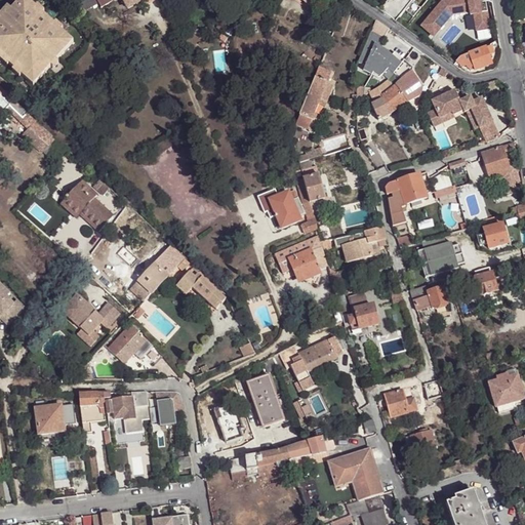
[(73,46),(62,34),(57,38),(34,13),(38,10),(27,0),(23,0),(12,10),(0,23),(0,53),(9,64),(7,65),(12,70),(15,67),(22,73),(18,77),(31,88),(49,70),(54,64),(73,46)]
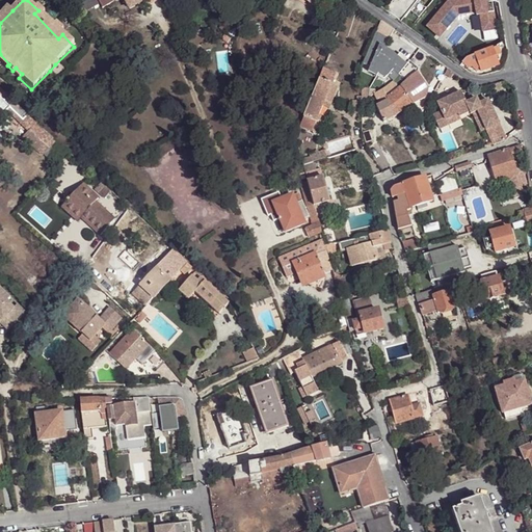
[(87,0),(75,8),(82,17),(99,5),(95,0),(87,0)]
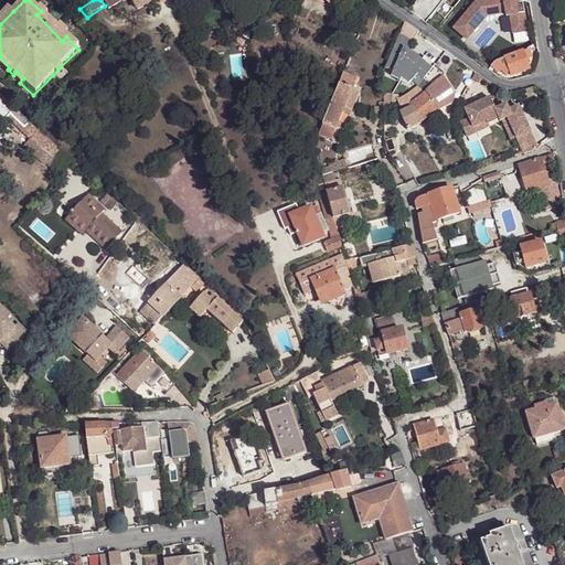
[(108,11),(126,0),(100,0),(105,6),(108,11)]
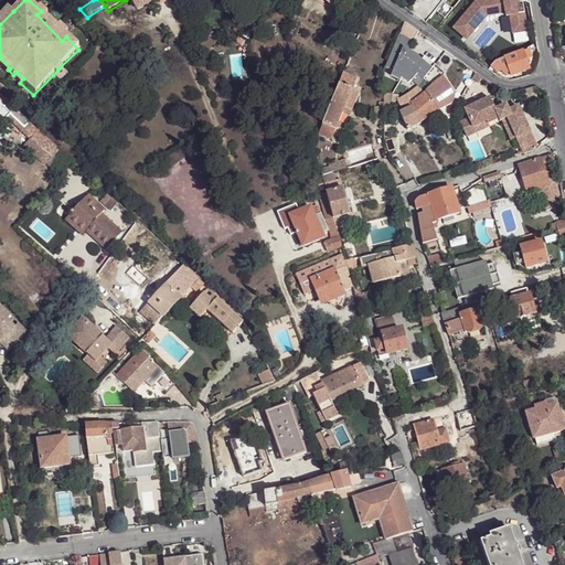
[(130,0),(138,11),(150,4),(148,1),(149,0),(130,0)]
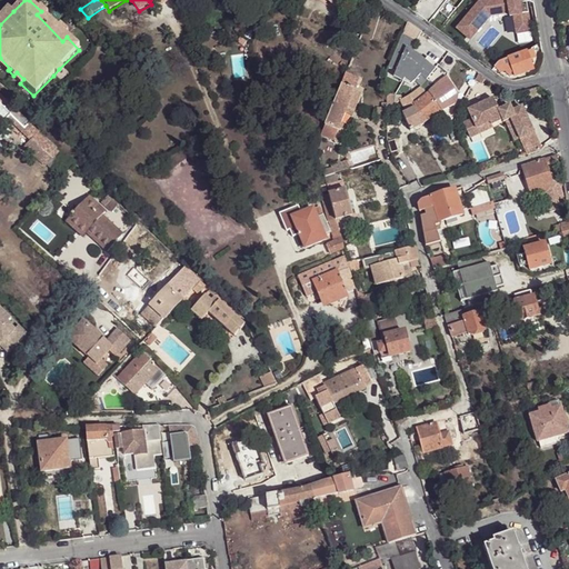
[(420,0),(410,12),(427,25),(438,12),(446,2),(448,0),(420,0)]
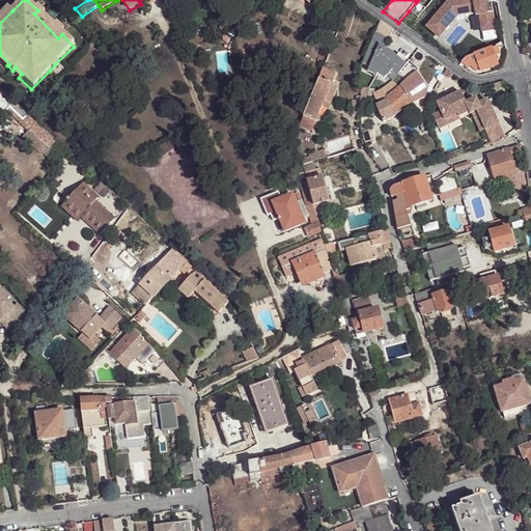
[(425,26),(439,36),(455,17),(474,12),(475,17),(479,16),(482,32),(496,29),(491,3),(483,4),(482,0),(456,0),(446,2),(425,26)]
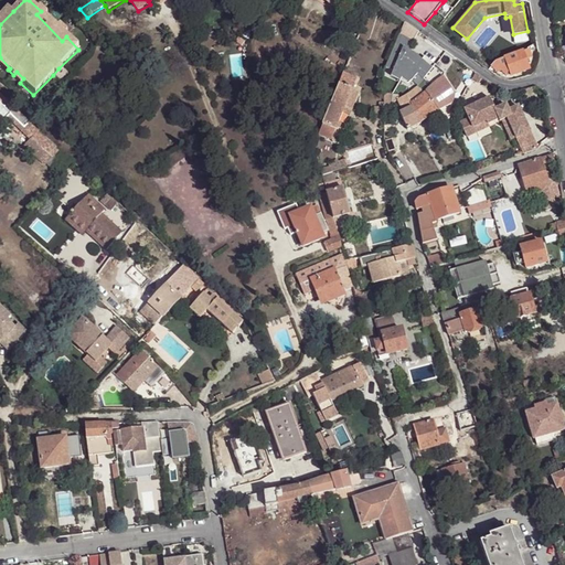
[(443,2),(435,12),(444,20),(451,10),(443,2)]
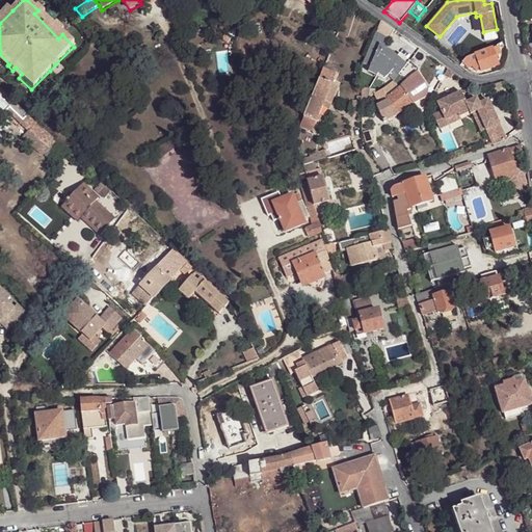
[(0,17),(0,23),(12,10),(9,7),(0,17)]
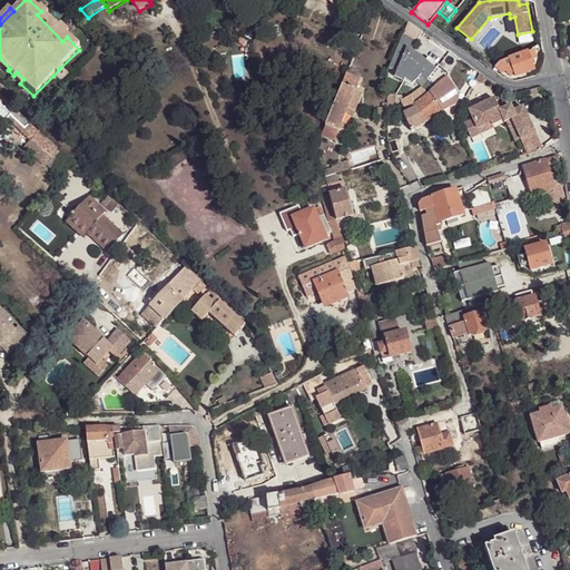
[(62,41),(67,37),(68,35),(42,9),(41,11),(37,15),(62,41)]
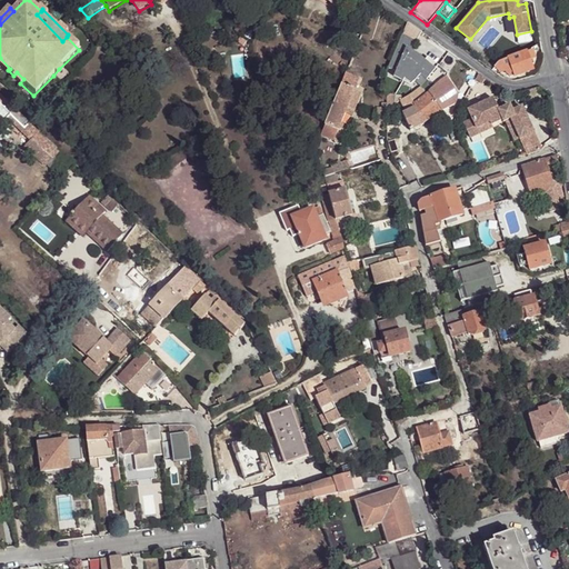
[(416,43),(402,36),(388,69),(395,73),(403,77),(416,58),(409,55),(410,52),(416,43)]
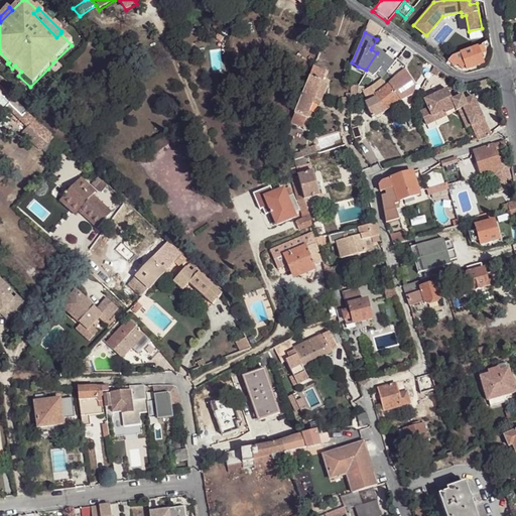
[(315,46),(321,48),(326,37),(320,35),(315,46)]
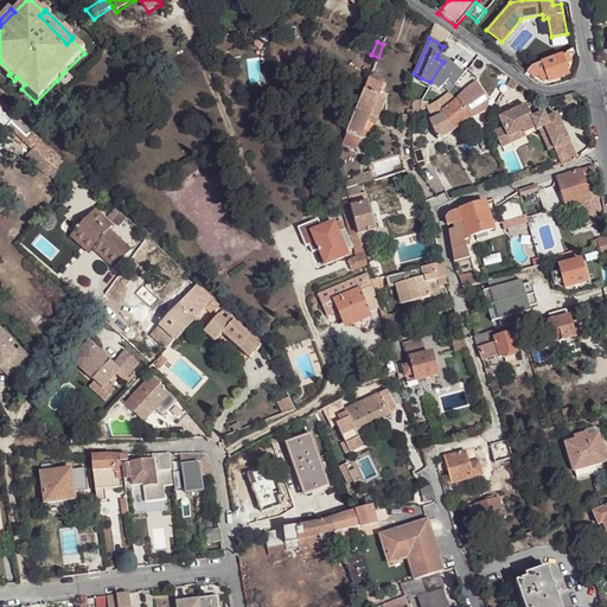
[(563,63),(561,56),(561,55),(531,65),(537,72),(542,80),(548,77),(549,80),(549,81),(568,74),(563,63)]
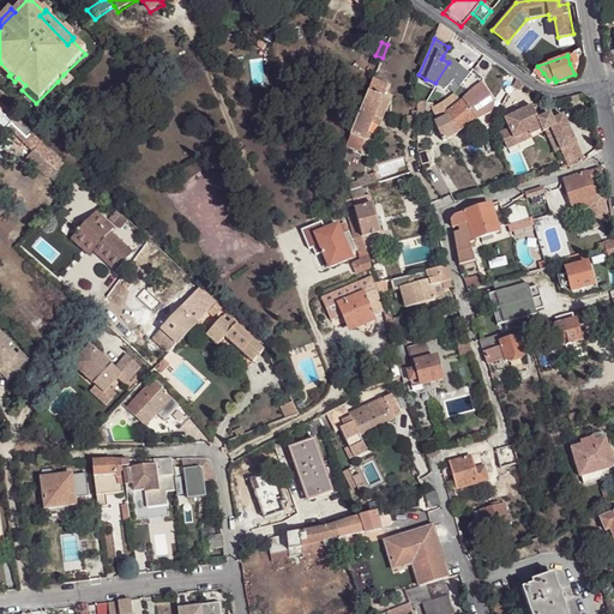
[(443,56),(441,59),(449,62),(456,68),(457,66),(451,60),(443,56)]
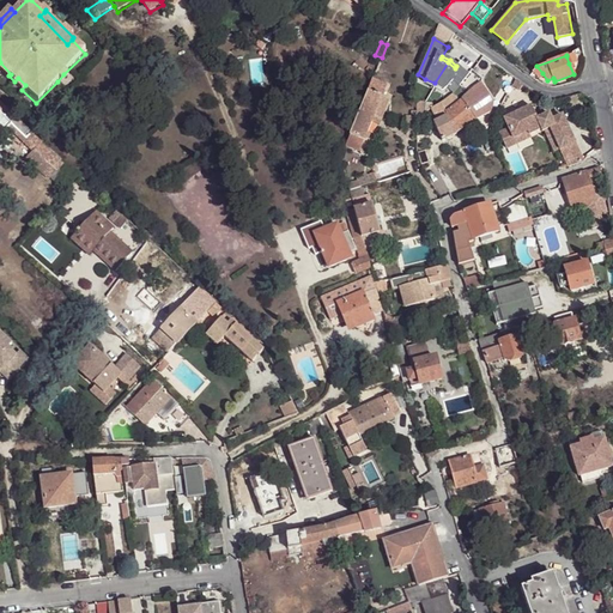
[(0,71),(6,78),(8,76),(11,74),(0,62),(0,71)]
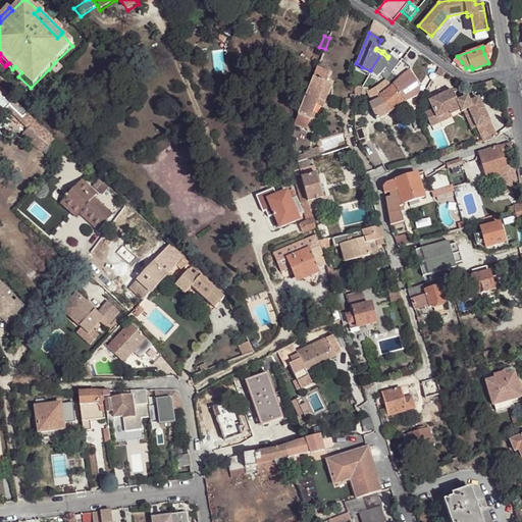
[(381,53),(370,70),(378,74),(383,80),(401,62),(392,53),(388,56),(387,58),(381,53)]
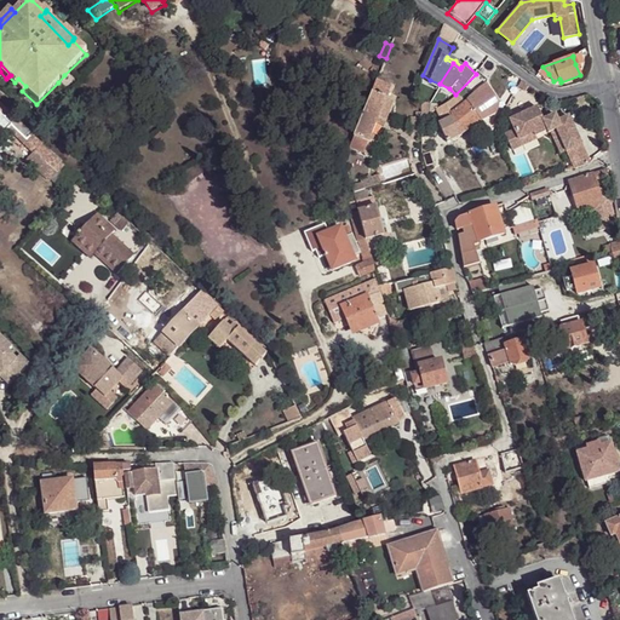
[(486,86),(486,82),(476,74),(455,95),(461,103),(465,101),(478,122),(478,124),(494,115),(491,108),(498,104),(486,86)]
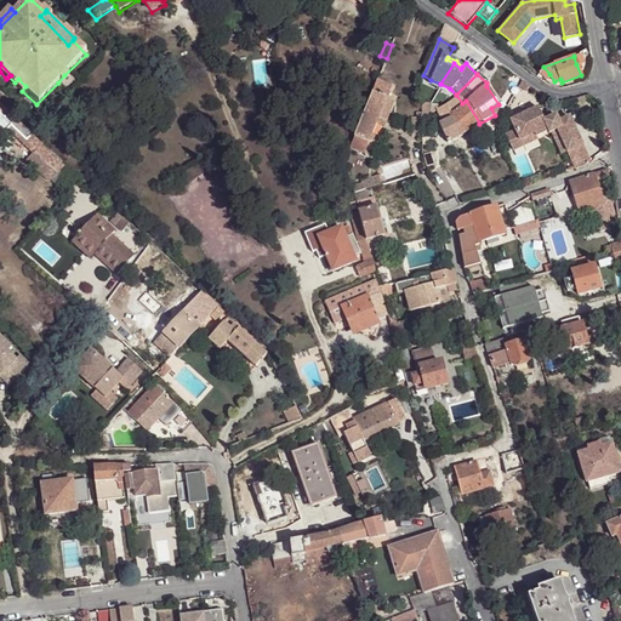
[(64,75),(58,83),(61,86),(68,79),(64,75)]
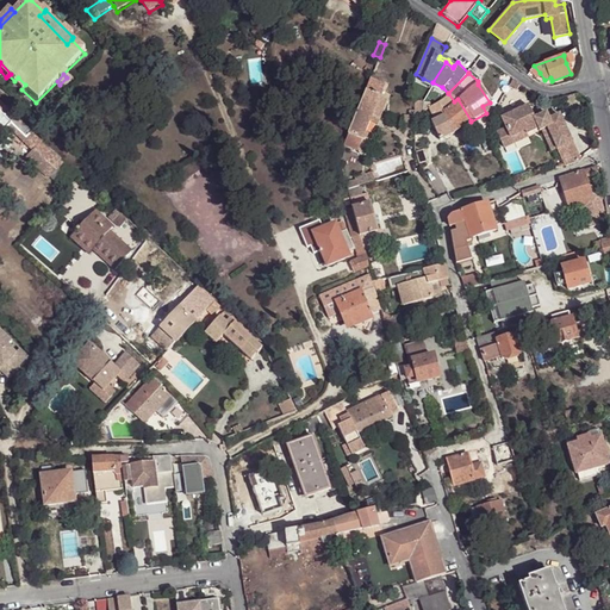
[(19,91),(22,89),(25,85),(18,78),(14,81),(12,83),(19,91)]
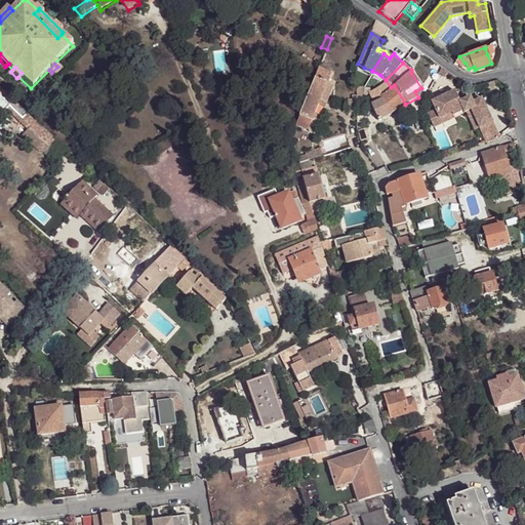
[(372,71),(364,68),(362,72),(369,76),(372,71)]
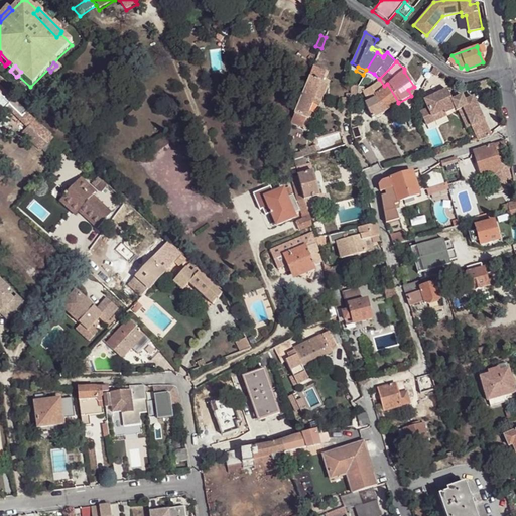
[(312,71),(309,79),(317,82),(321,74),(312,71)]
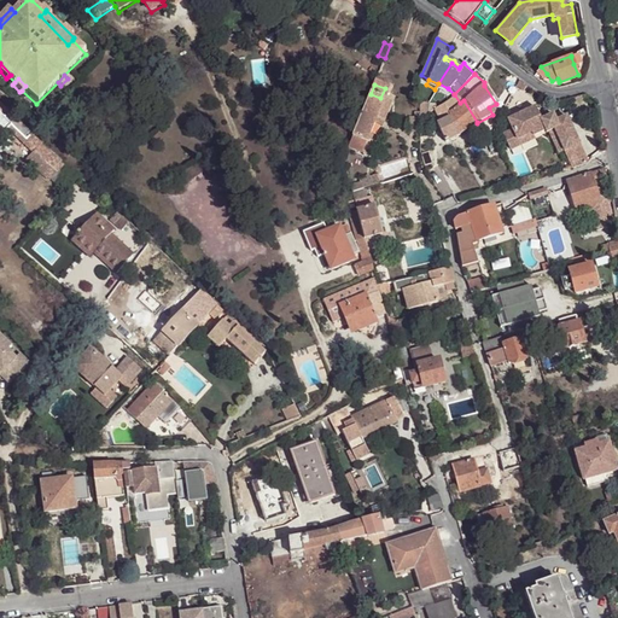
[(369,98),(353,138),(366,143),(373,124),(384,99),(380,98),(371,94),(369,98)]
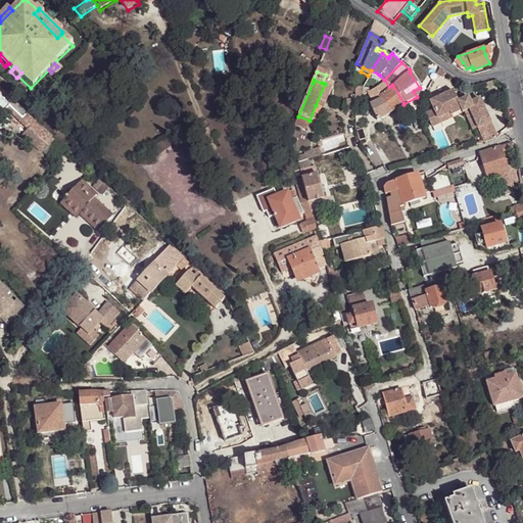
[(370,92),(369,92),(367,94),(371,104),(368,106),(375,121),(388,115),(403,103),(392,85),(389,87),(384,80),(374,90),(370,92)]
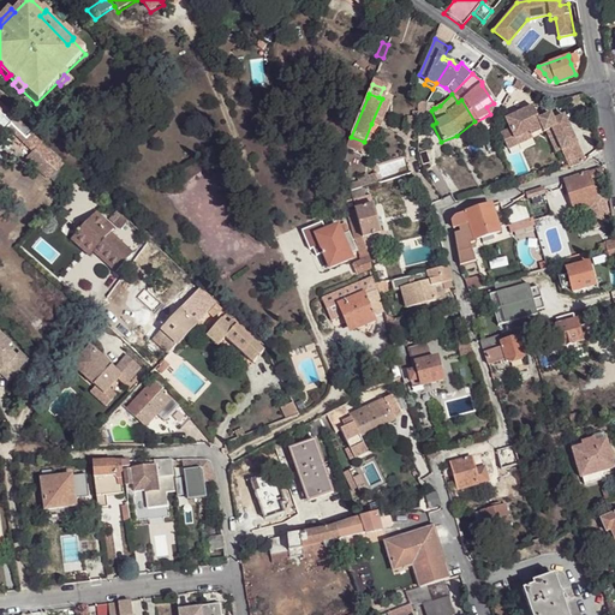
[(578,95),(568,97),(571,107),(580,105),(578,95)]
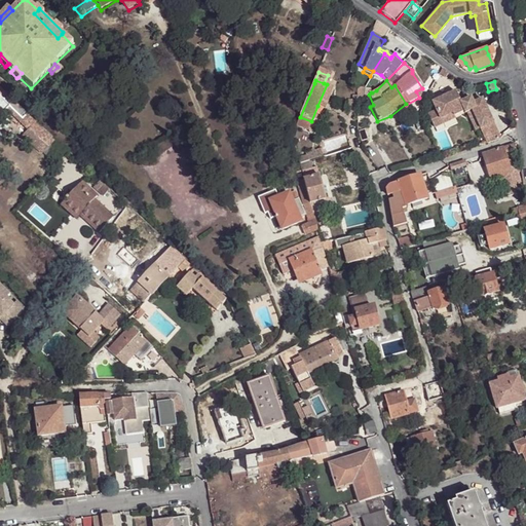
[(334,87),(327,84),(317,106),(326,109),(334,87)]
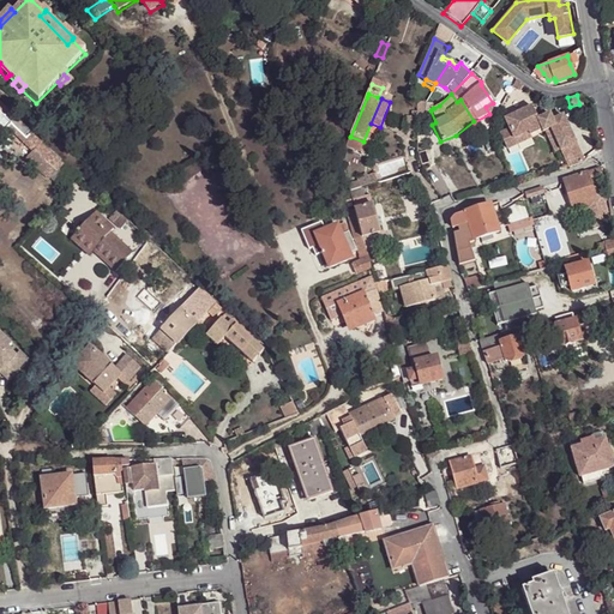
[(64,191),(78,176),(0,107),(0,134),(7,127),(10,125),(24,139),(23,142),(32,151),(26,158),(48,179),(49,178),(64,191)]
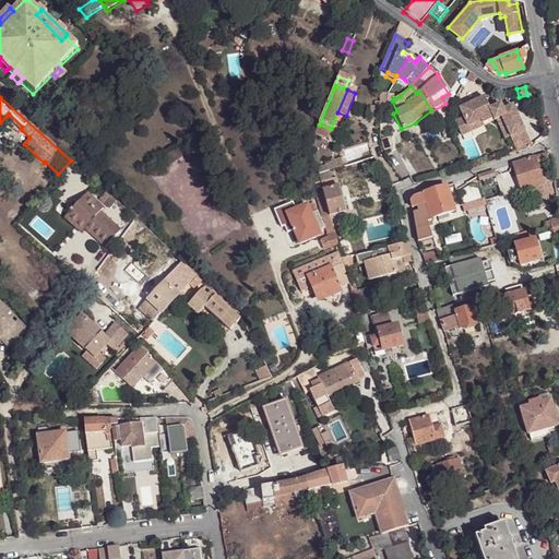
[(494,118),(489,110),(484,97),(460,109),(463,117),(467,127),(480,121),(482,123),(494,118)]
